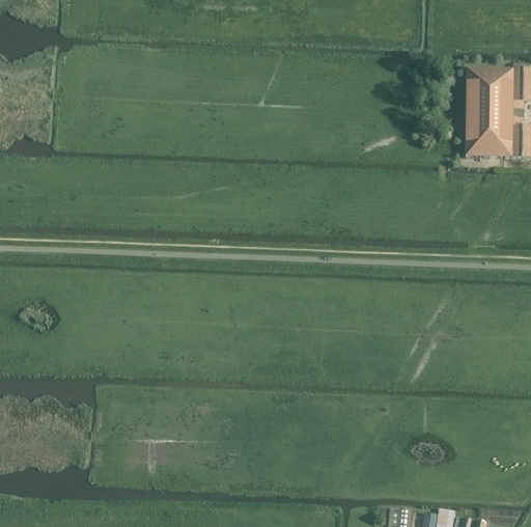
[(530,66),(524,67),(467,66),(465,155),(530,156),(530,123),(523,123),(523,115),(523,108),(523,100),(530,99),(530,66)]
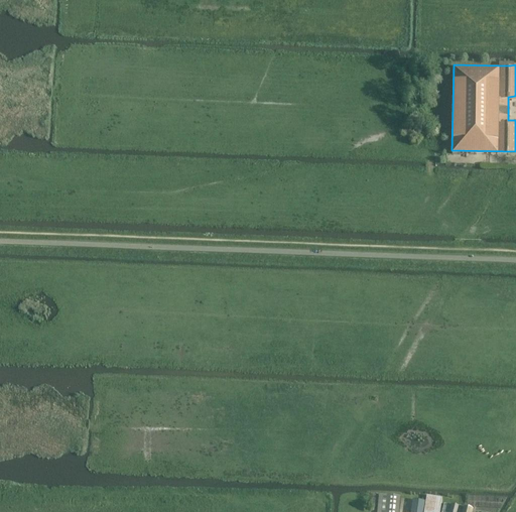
[(379,491),(376,511),(397,511),(399,493),(379,491)]
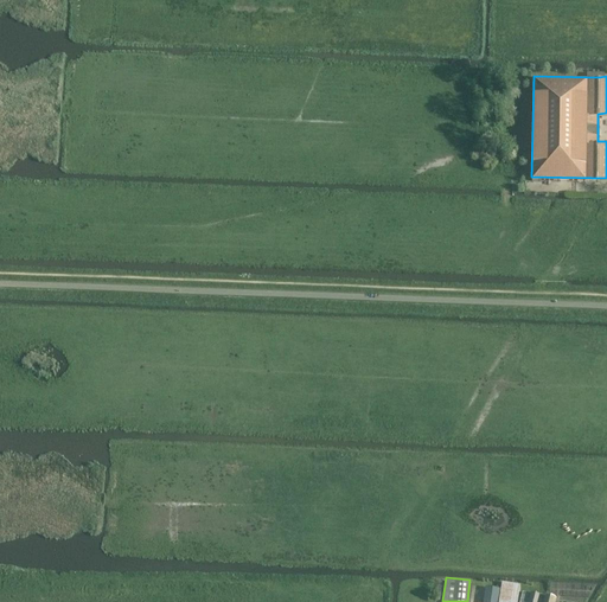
[(498,601),(505,601),(516,601),(519,582),(502,580),(498,601)]
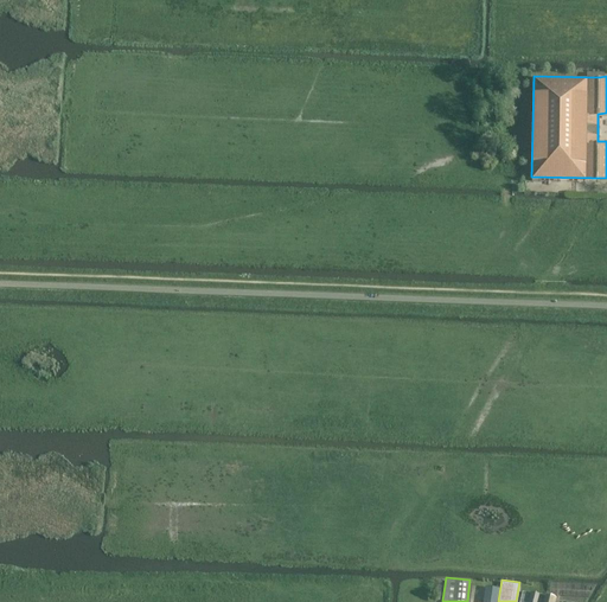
[(484,600),(497,601),(499,588),(497,588),(498,586),(487,583),(487,586),(485,586),(486,582),(479,582),(478,599),(484,599),(484,600)]
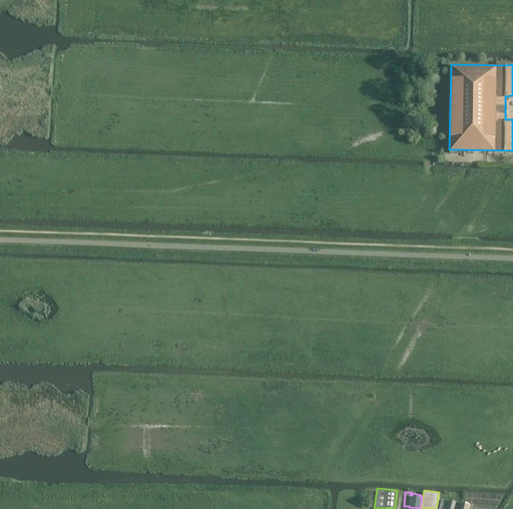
[(445,508),(448,499),(442,498),(438,508),(445,508)]
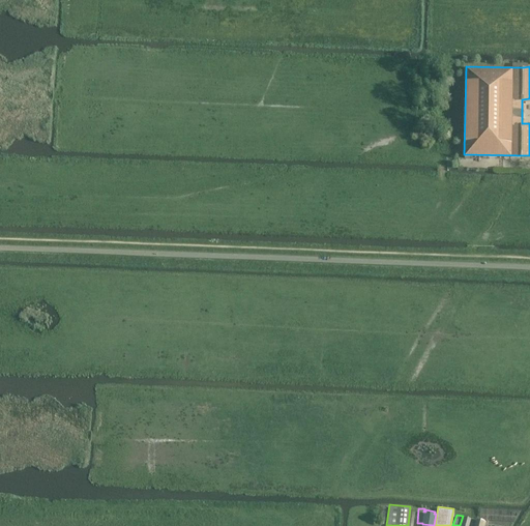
[(463,516),(460,525),(483,525),(484,521),(463,516)]
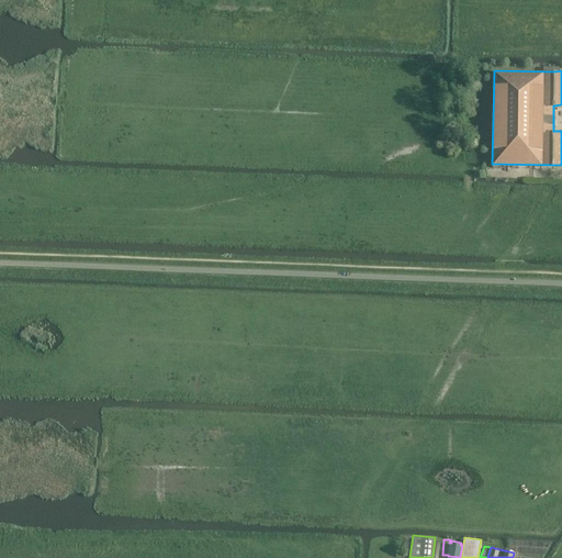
All buildings are outlined.
